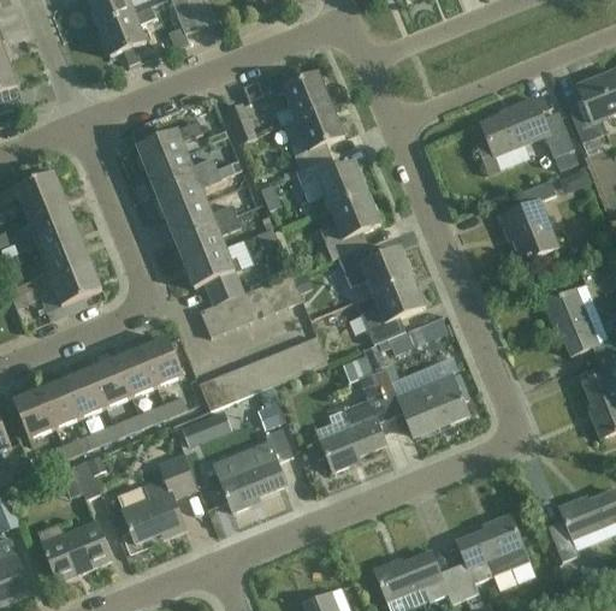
[(88,0),(99,27),(134,12),(129,0),(88,0)]
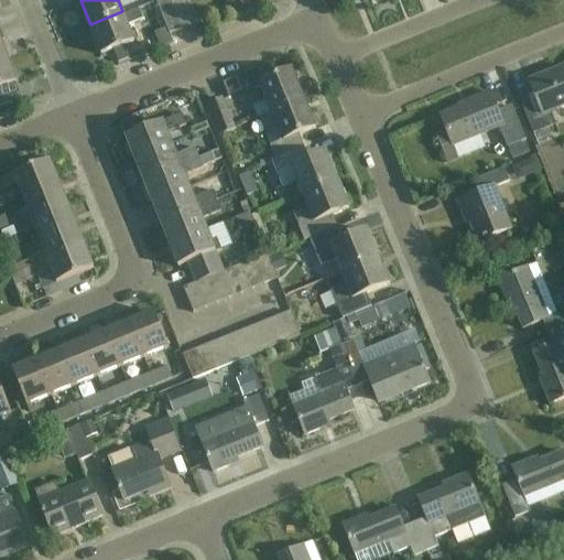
[(169,30),(193,21),(185,0),(158,0),(169,30)]
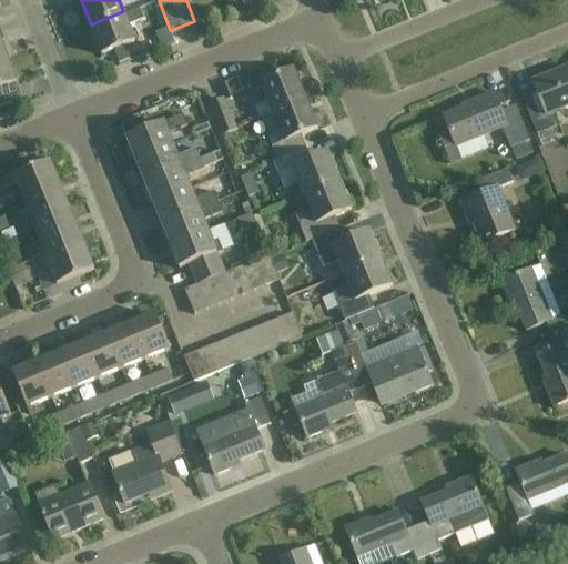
[(227,0),(234,16),(246,11),(242,0),(227,0)]
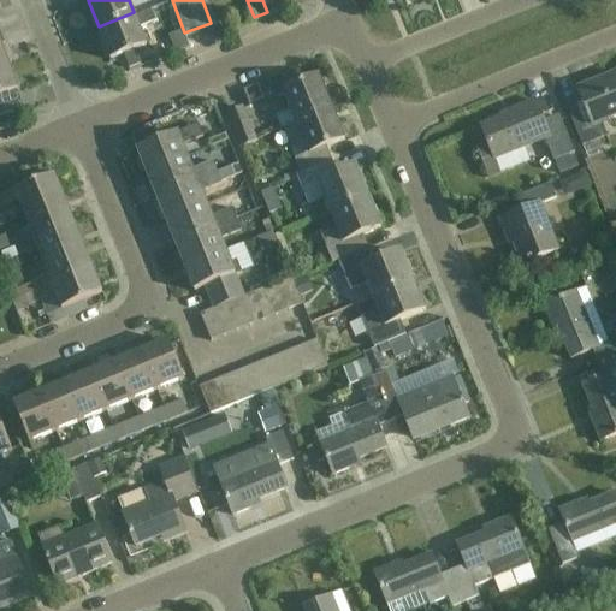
[(146,42),(134,12),(99,27),(110,57),(146,42)]
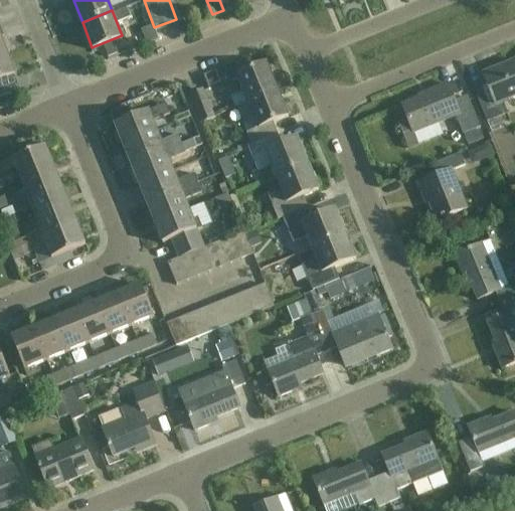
[(0,51),(0,95),(20,88),(14,72),(5,49),(0,51)]
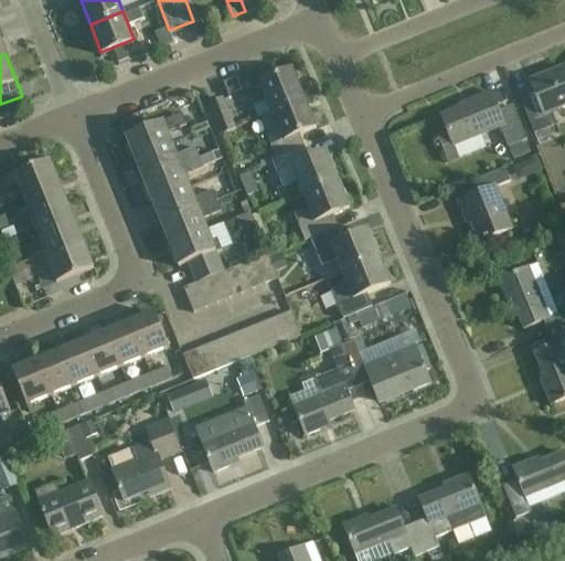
[(272,61),(257,67),(262,76),(276,71),(272,61)]
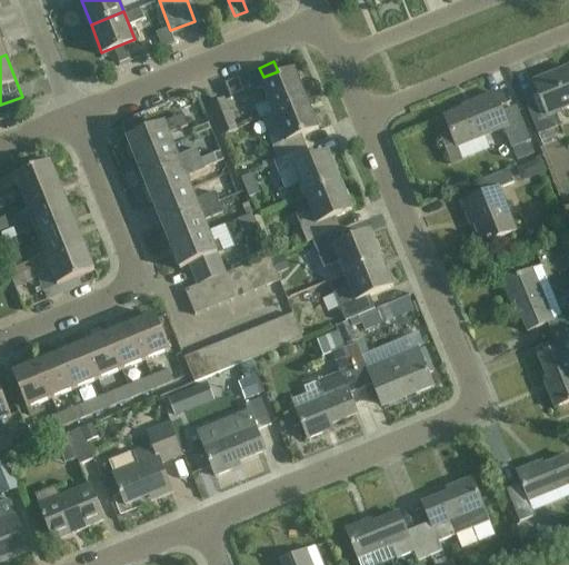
[(522,97),(537,131),(551,126),(560,122),(555,110),(568,103),(568,67),(555,73),(553,70),(532,79),(538,91),(522,97)]
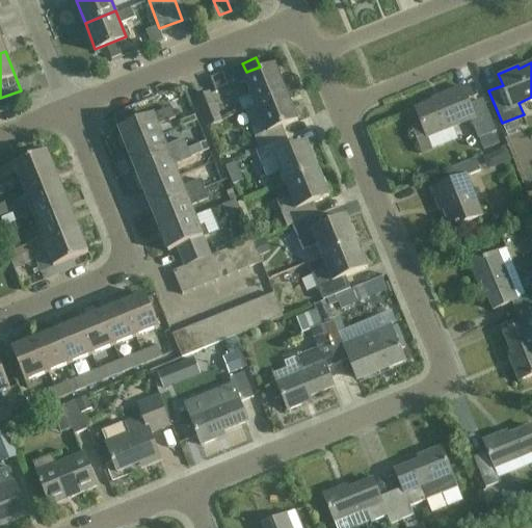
[(239,97),(243,108),(286,90),(274,63),(244,76),(250,91),(239,97)]
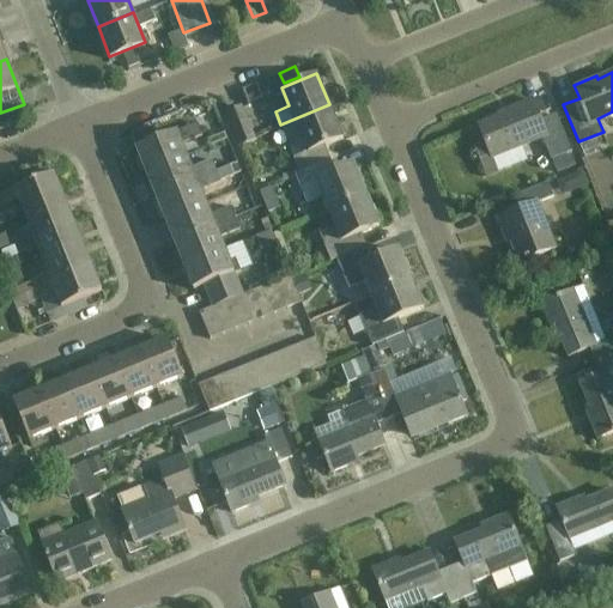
[(507,110),(478,121),(484,137),(491,153),(513,145),(541,134),(556,169),(575,160),(556,114),(540,120),(530,97),(505,108),(507,110)]
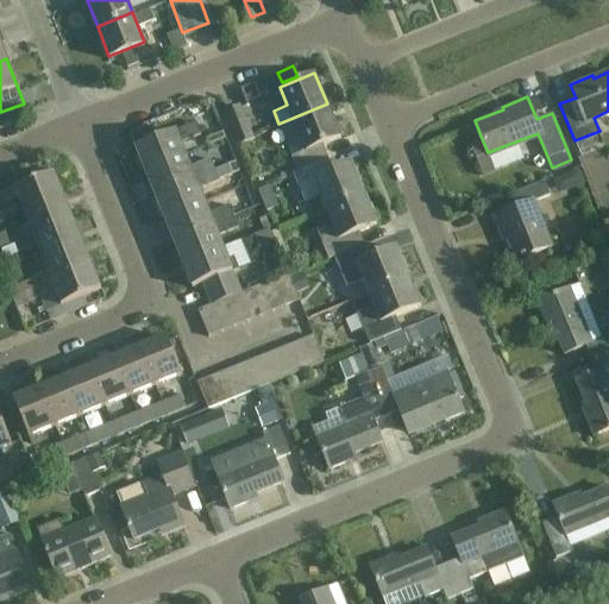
[(238,139),(252,133),(240,102),(225,109),(238,139)]
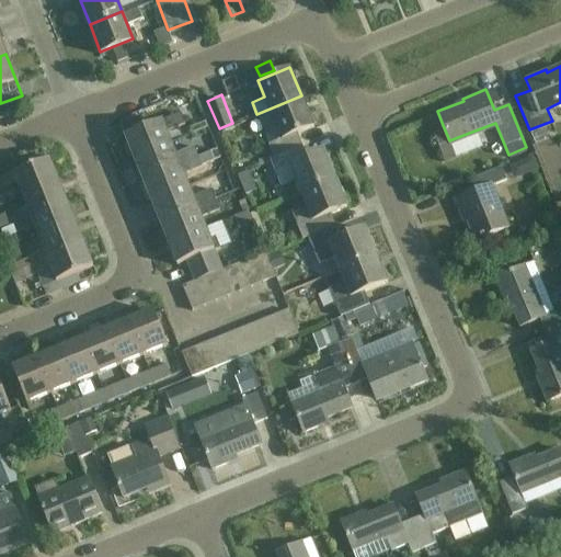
[(312,124),(301,95),(256,114),(259,117),(271,113),(281,137),(268,141),(273,154),(301,143),(296,131),(312,124)]
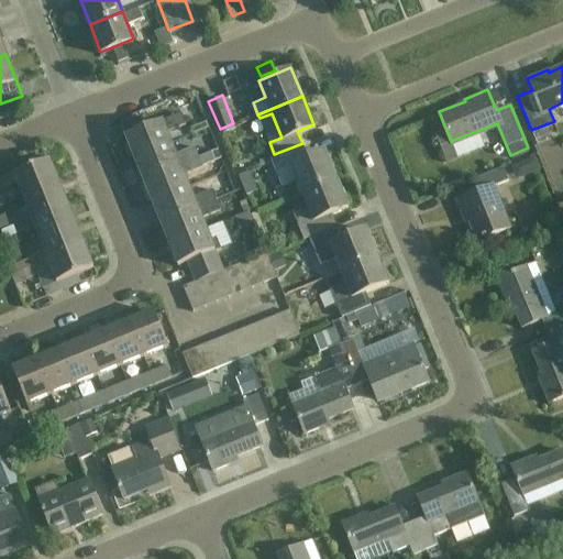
[(136,112),(121,119),(127,134),(143,128),(136,112)]
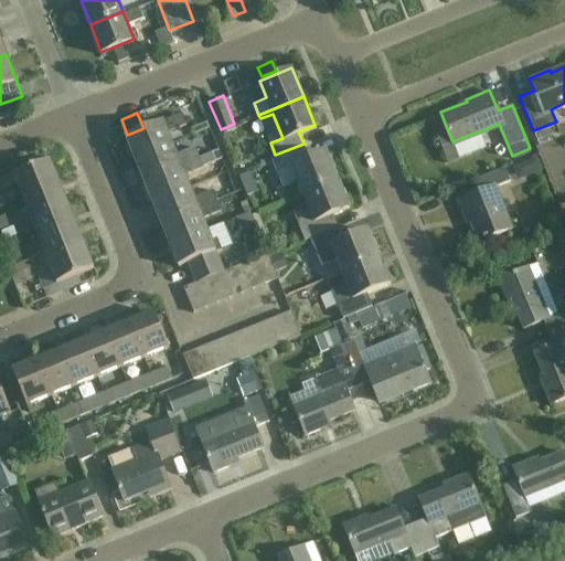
[(126,135),(135,157),(171,143),(167,130),(185,123),(181,113),(144,128),(127,135),(126,135)]
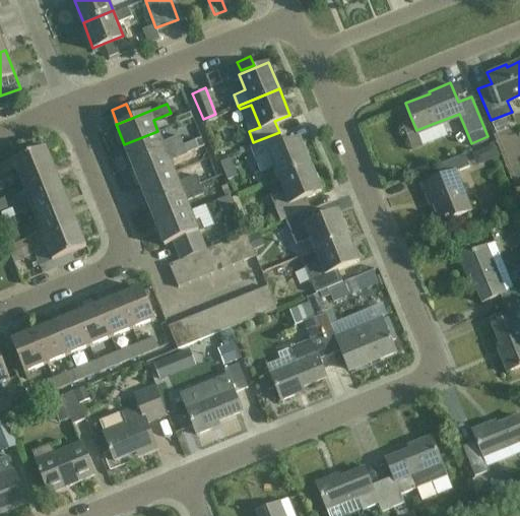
[(504,115),(491,120),(494,128),(508,123),(504,115)]
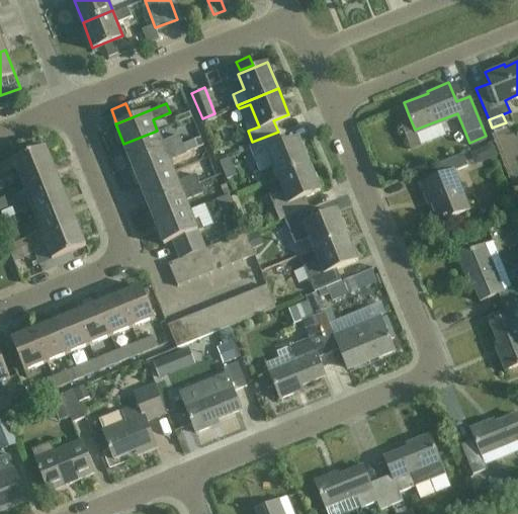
[(409,115),(400,119),(411,145),(420,142),(415,130),(409,115)]
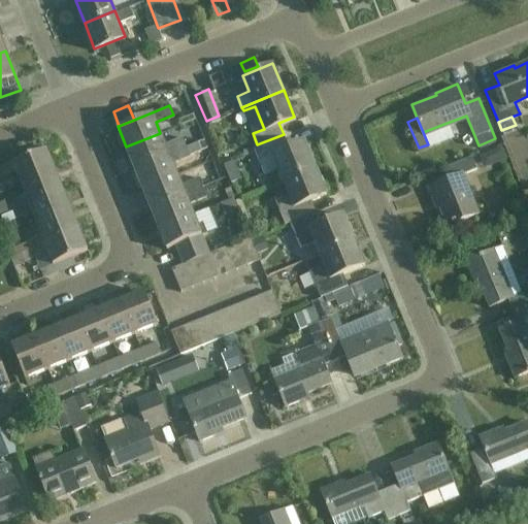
[(134,167),(186,145),(182,135),(164,142),(160,133),(126,146),(134,167)]
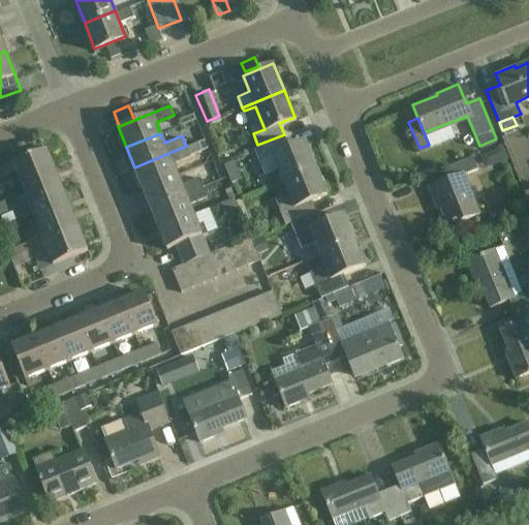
[(289,146),(284,134),(257,145),(253,147),(263,173),(277,166),(282,179),(315,165),(305,140),(289,146)]
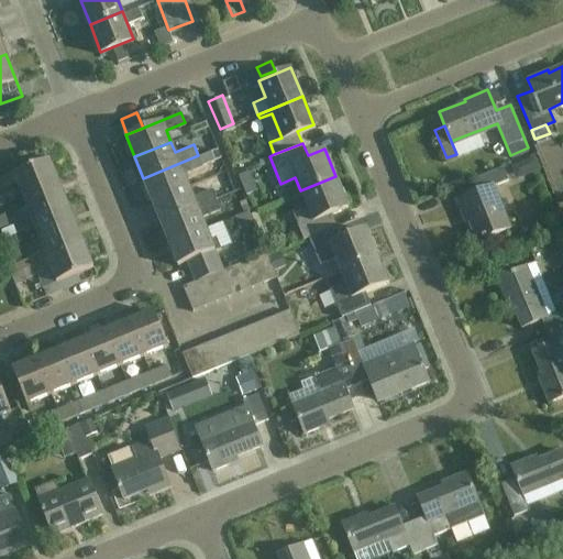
[(533,152),(526,155),(532,168),(540,166),(533,152)]
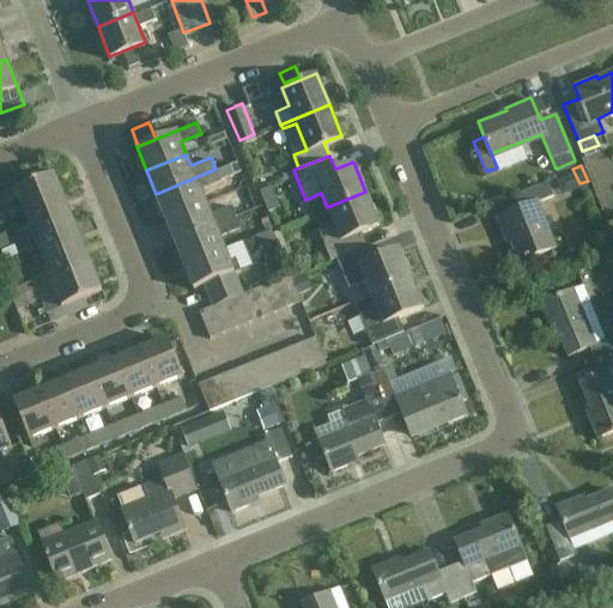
[(220,178),(216,169),(156,194),(164,217),(205,200),(200,187),(220,178)]
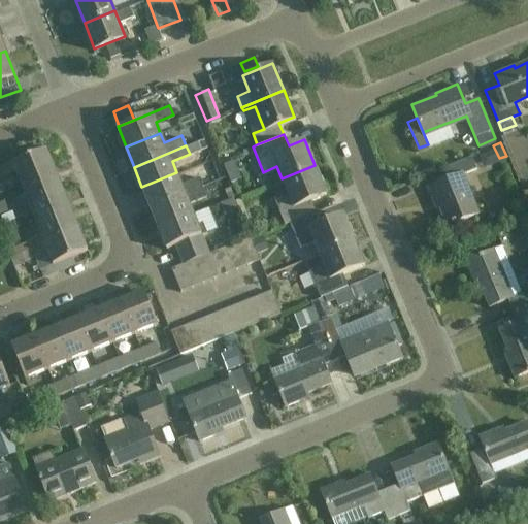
[(45,148),(0,166),(0,173),(1,176),(15,170),(20,183),(54,168),(45,148)]
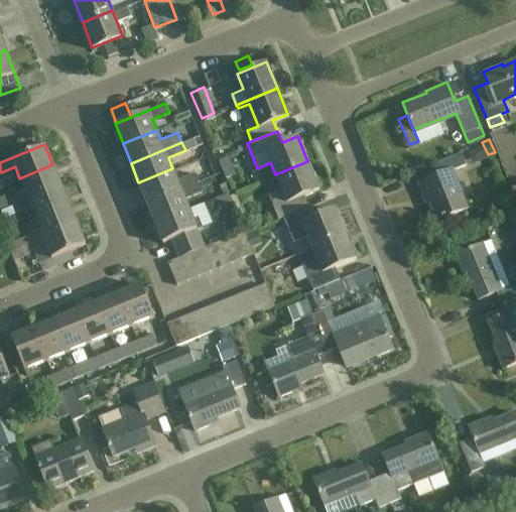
[(186,153),(192,167),(207,161),(201,147),(186,153)]
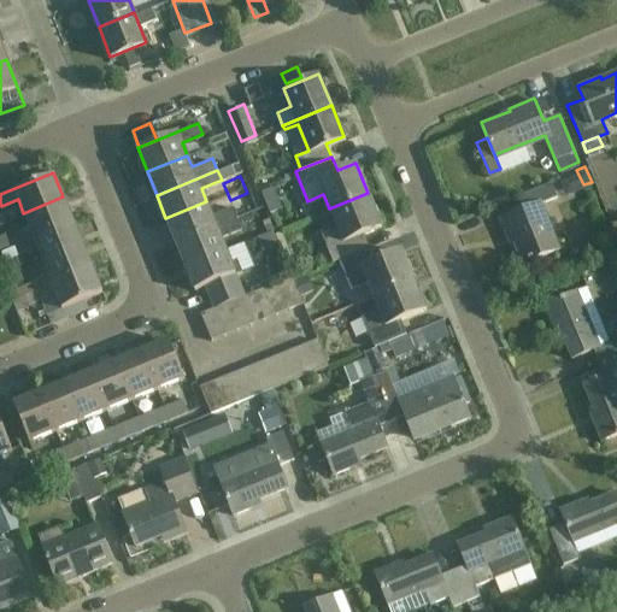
[(506,231),(510,230),(522,262),(560,246),(541,200),(557,193),(551,180),(519,193),(526,206),(499,217),(506,231)]
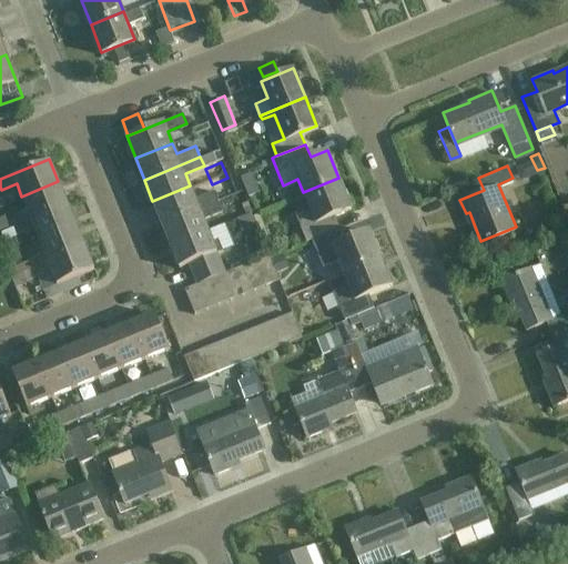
[(341,181),(338,178),(303,192),(308,207),(294,213),(305,239),(338,225),(333,213),(353,205),(343,180),(341,181)]
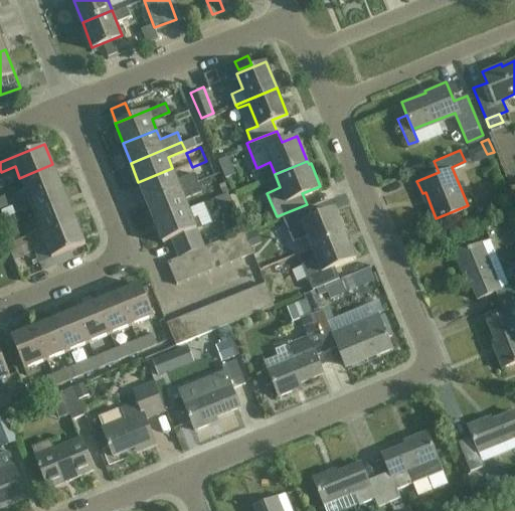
[(60,184),(52,164),(19,178),(24,189),(10,195),(13,203),(60,184)]
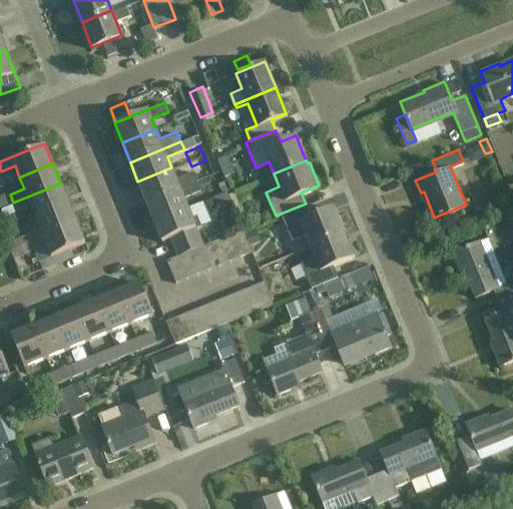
[(145,200),(196,180),(192,170),(175,177),(171,167),(137,181),(145,200)]
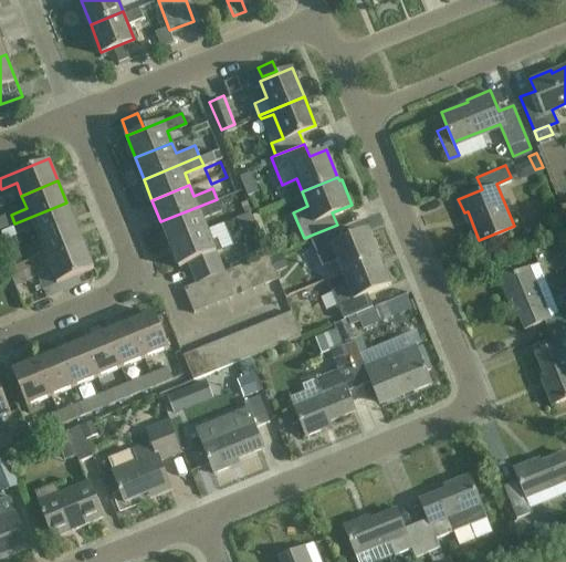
[(247,198),(240,201),(244,212),(251,209),(247,198)]
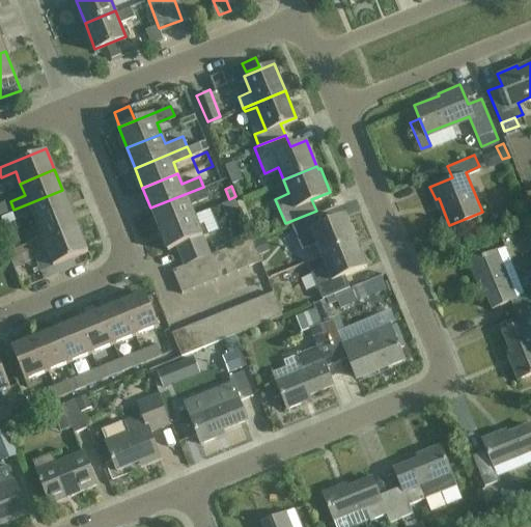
[(206,195),(203,187),(150,207),(159,228),(194,214),(190,202),(206,195)]
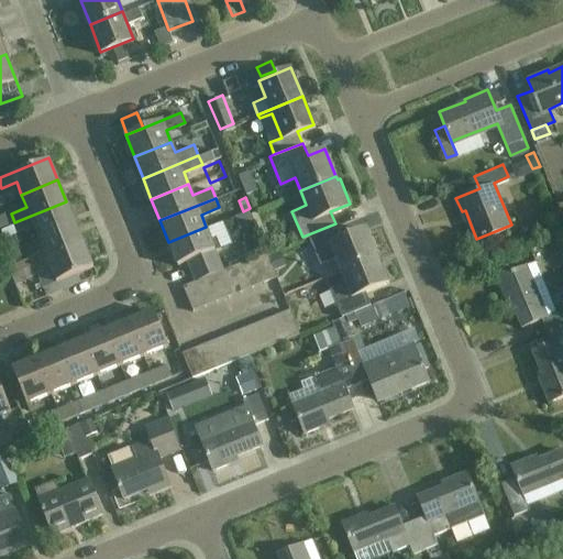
[(75,222),(66,201),(14,222),(18,230),(33,225),(39,237),(75,222)]
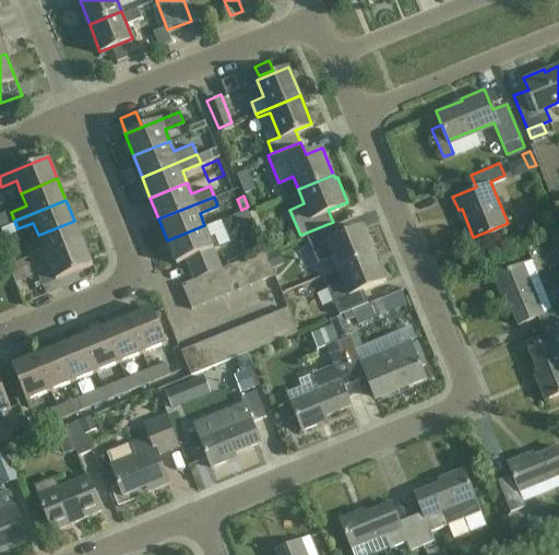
[(31,263),(83,241),(74,221),(38,235),(43,248),(27,255),(31,263)]
